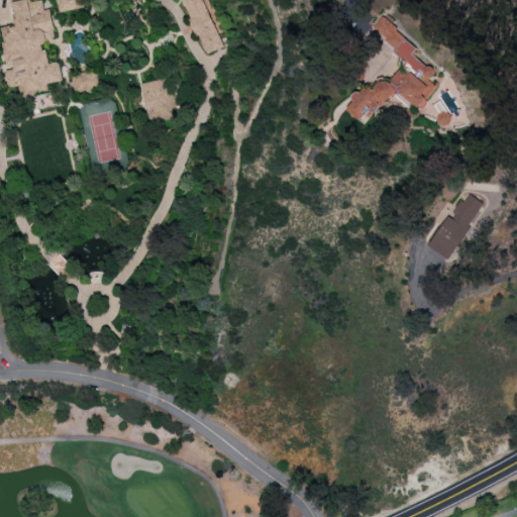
[(62,81),(60,61),(48,63),(46,49),(44,49),(43,38),(55,37),(50,9),(43,9),(41,0),(40,0),(28,2),(27,0),(16,0),(12,1),(15,25),(1,27),(6,68),(5,68),(8,87),(19,86),(20,95),(48,91),(47,83),(62,81)]
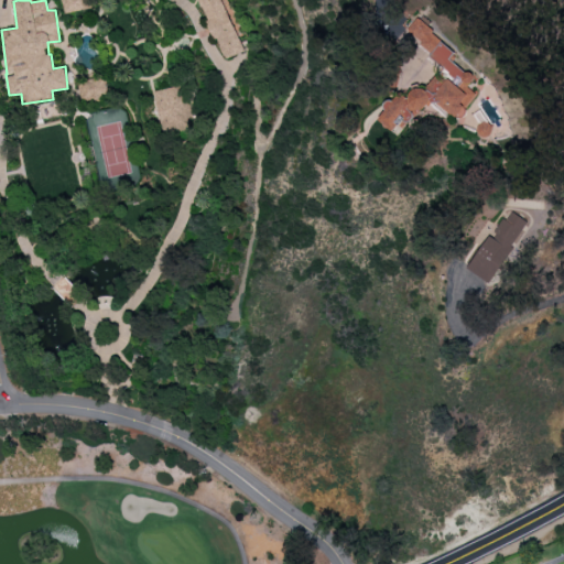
[(85,10),(83,0),(61,0),(63,12),(85,10)]
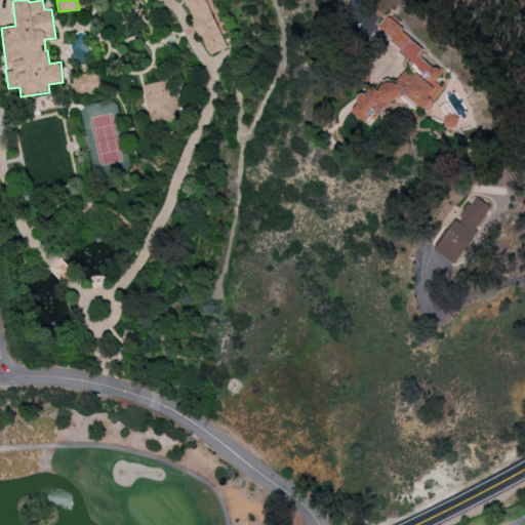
[(186,0),(206,55),(224,48),(205,0),(186,0)]
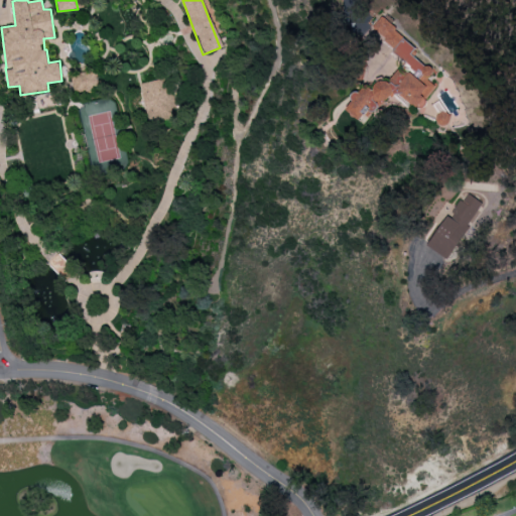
[(399,93),(421,110),(440,86),(431,79),(437,72),(414,52),(419,46),(382,16),(377,23),(376,23),(405,65),(390,84),(384,79),(375,89),(369,84),(368,86),(353,96),(356,100),(349,109),(352,113),(362,121),(382,106),(384,104),(399,93)]
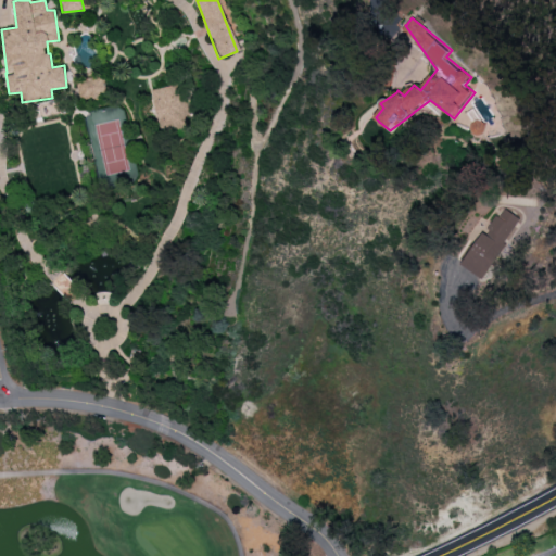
[(105,77),(78,79),(79,97),(106,96),(105,77)]
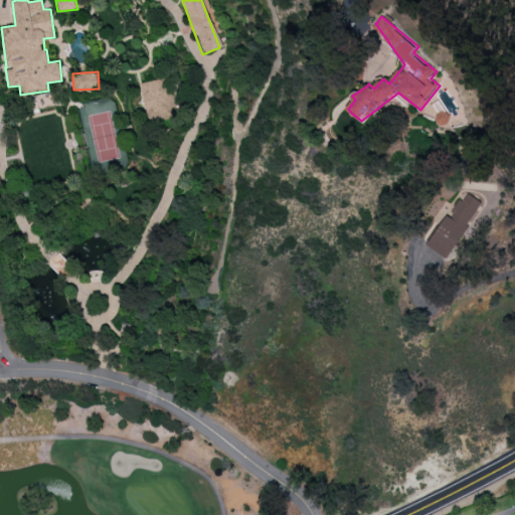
[(172,117),(170,108),(173,107),(167,77),(140,82),(148,122),(172,117)]
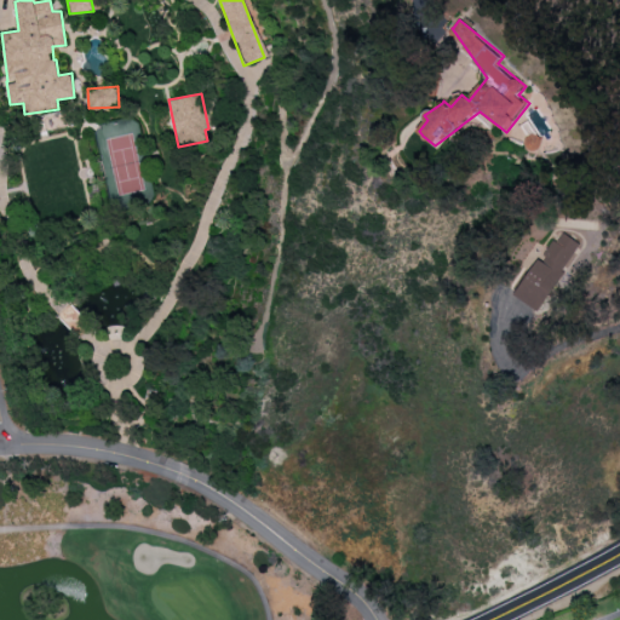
[(514,297),(540,313),(581,244),(560,231),(543,260),(537,258),(514,297)]
